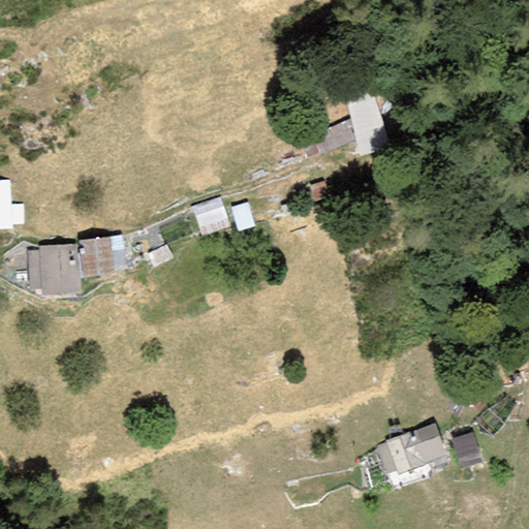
[(361,155),(391,148),(372,91),(345,97),(351,119),(356,141),(361,155)]
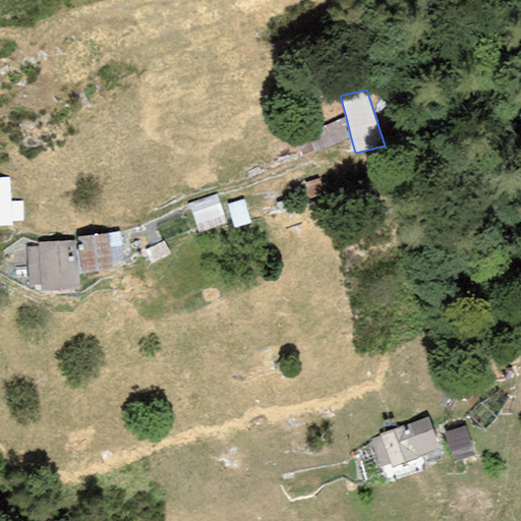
[(303,157),(351,138),(346,117),(294,138),(303,157)]
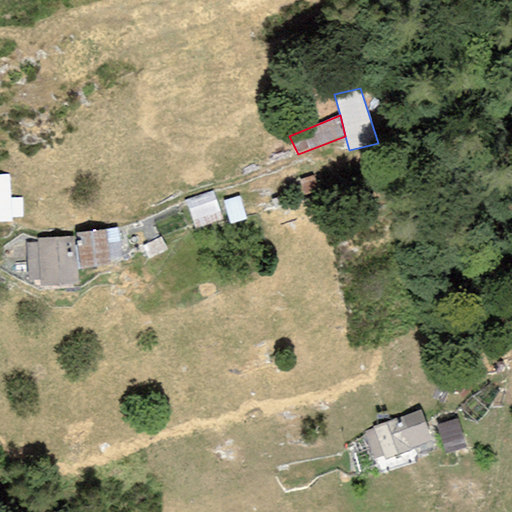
[(0,222),(12,222),(12,218),(23,217),(22,197),(10,198),(9,174),(0,174),(0,222)]
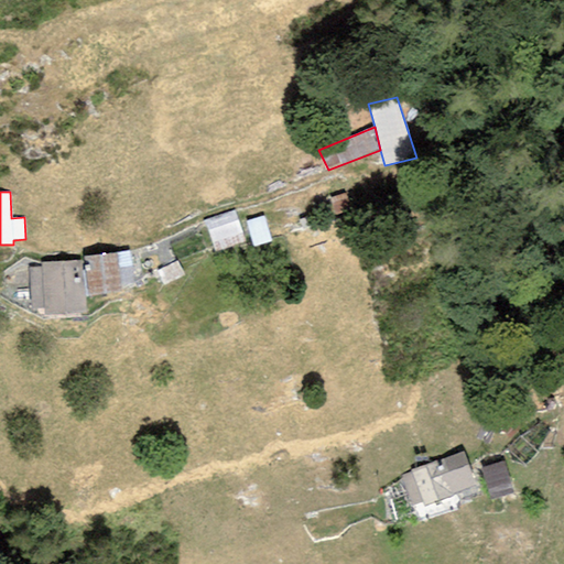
[(345,194),(332,197),(335,214),(348,212),(345,194)]
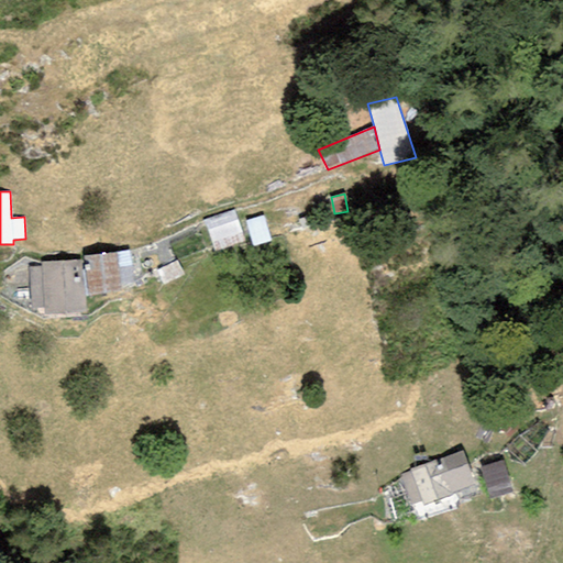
[(234,209),(202,220),(214,253),(245,242),(234,209)]
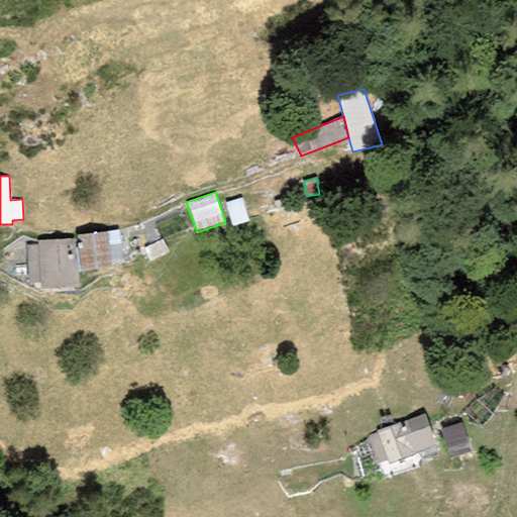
[(241,198),(225,203),(232,226),(248,221),(241,198)]
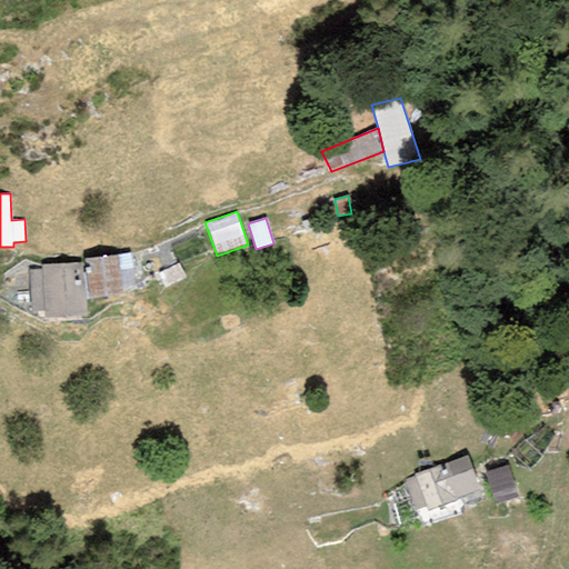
[(122,295),(117,256),(85,259),(90,298),(122,295)]
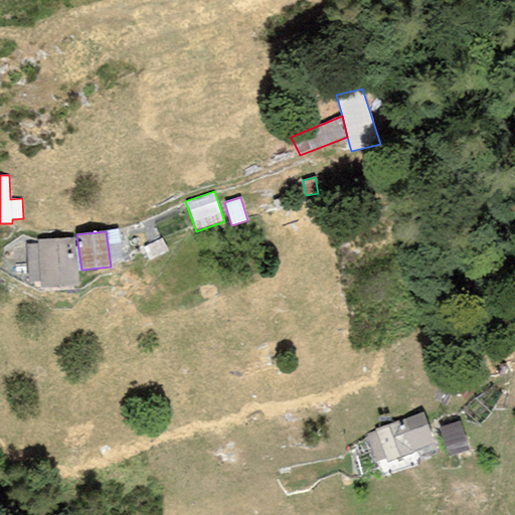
[(74,236),(37,239),(37,243),(26,244),(30,283),(40,282),(40,288),(78,285),(74,236)]
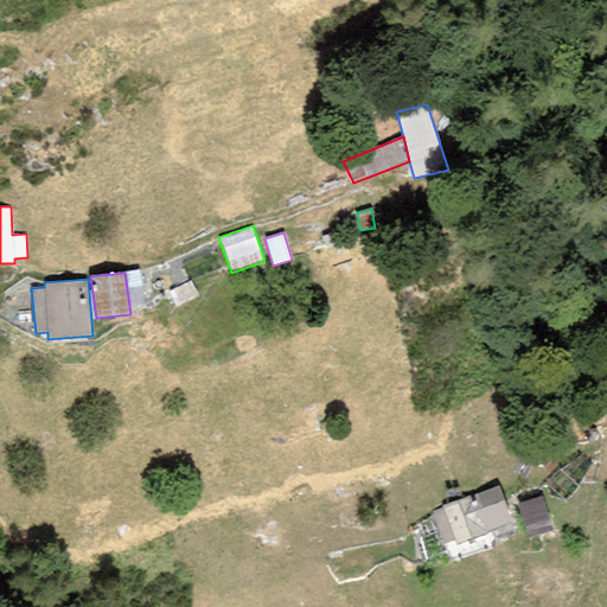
[(191,281),(168,292),(177,308),(198,296),(191,281)]
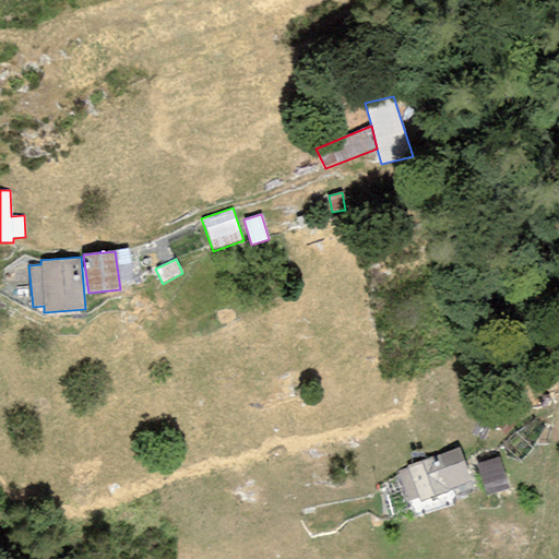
[(448,490),(471,482),(459,448),(432,458),(431,456),(406,466),(407,468),(396,472),(408,502),(418,498),(419,502),(449,492),(448,490)]
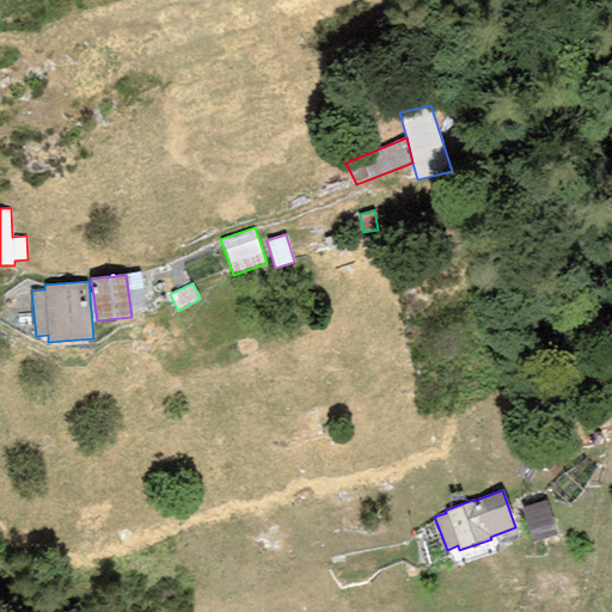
[(546,500),(524,507),(536,542),(557,534),(546,500)]
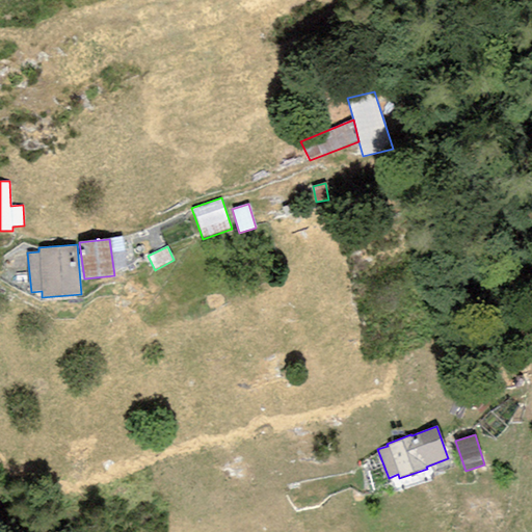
All buildings are outlined.
